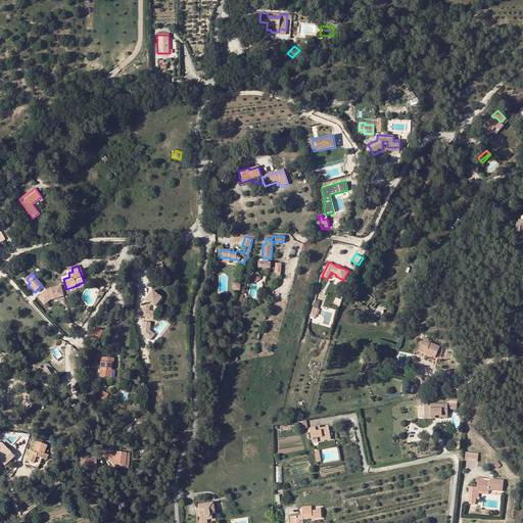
[(251,277),(255,282),(259,279),(256,274),(251,277)]
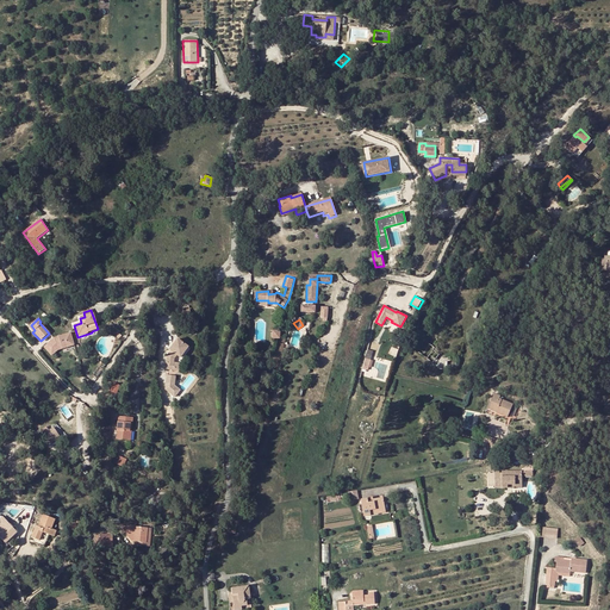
[(74,346),(70,334),(60,337),(60,338),(58,338),(58,337),(54,338),(55,342),(51,344),(49,342),(47,346),(54,354),(57,350),(74,346)]
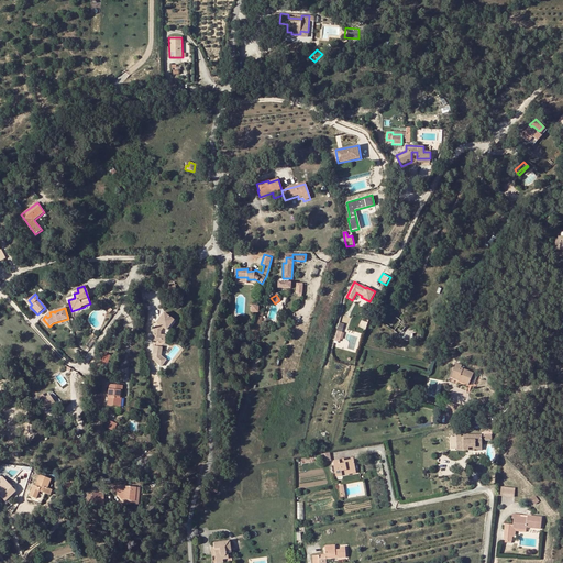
[(162,318),(157,323),(158,324),(155,330),(154,342),(162,342),(163,337),(162,337),(162,332),(164,329),(167,331),(174,321),(164,313),(162,318)]
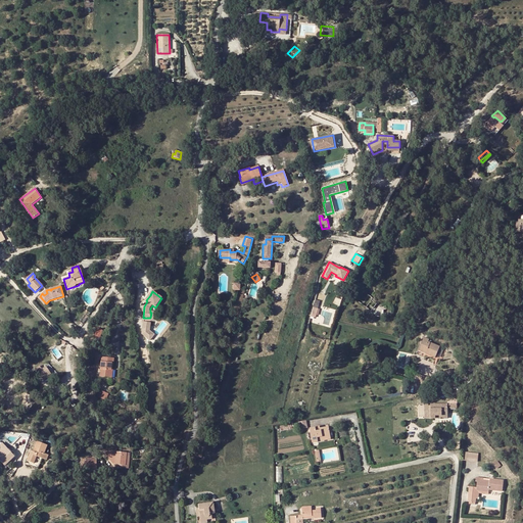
[(46,303),(40,296),(37,298),(44,305),(46,303)]
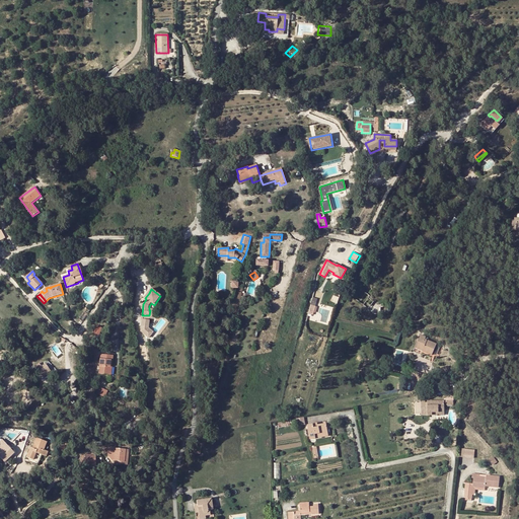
[(98,338),(102,327),(96,325),(92,336),(98,338)]
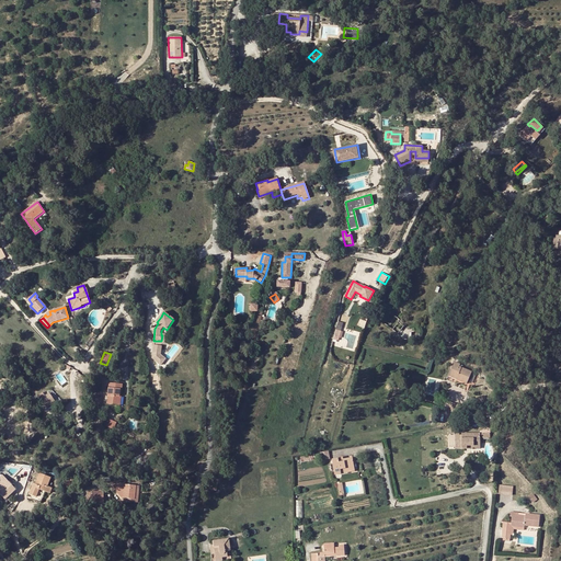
[(170,357),(163,354),(156,358),(165,364),(170,357)]
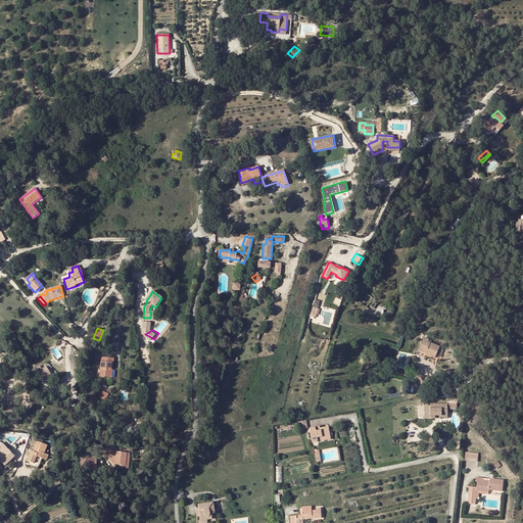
[(428,342),(429,340),(424,338),(418,353),(424,357),(425,355),(434,360),(440,347),(428,342)]
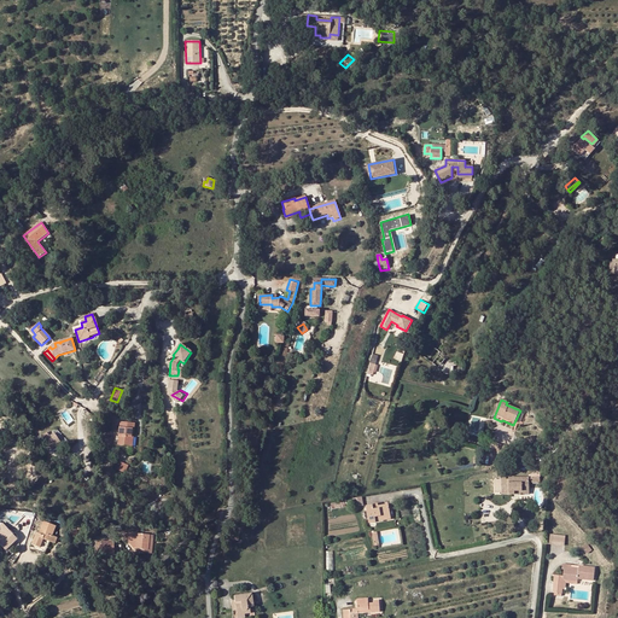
[(132,435),(134,435),(135,423),(120,421),(120,427),(118,427),(118,430),(117,445),(130,445),(132,435)]
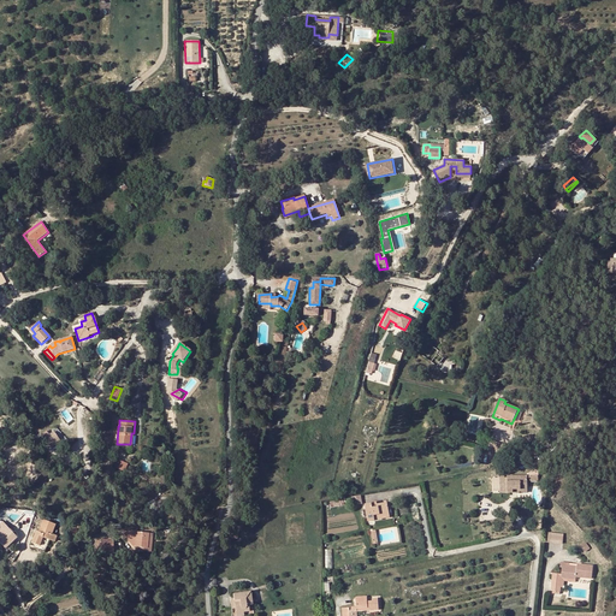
[(42,436),(51,448),(59,440),(53,432),(48,436),(46,433),(42,436)]
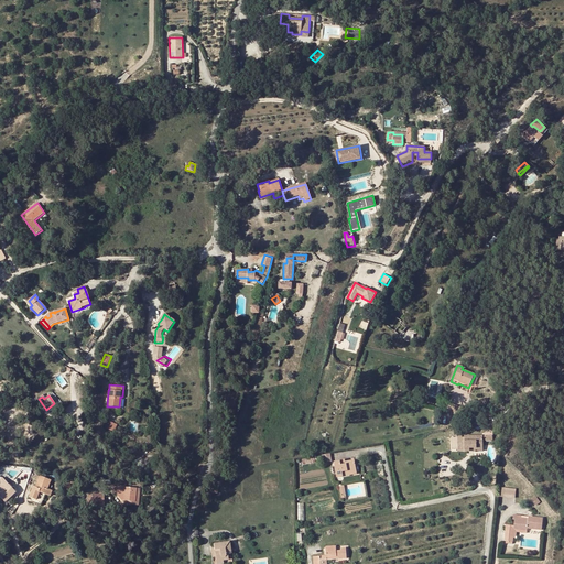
[(464,448),(464,451),(469,451),(469,448),(483,448),(483,436),(464,436),(464,438),(457,438),(457,449),(464,448)]
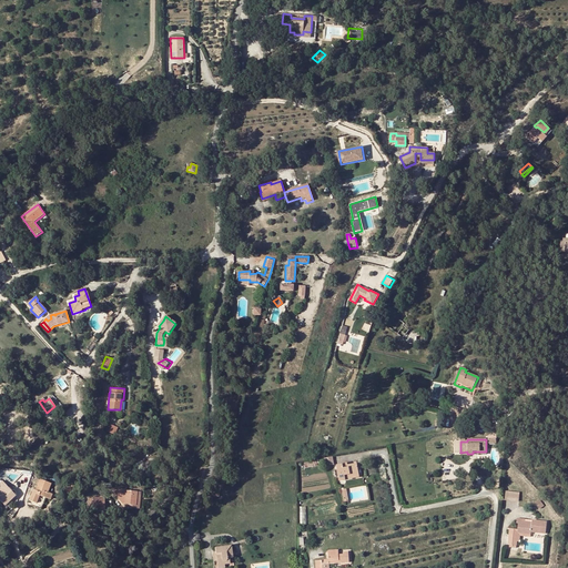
[(345,479),(345,477),(359,474),(357,464),(347,465),(343,466),(343,464),(336,465),(340,480),(345,479)]
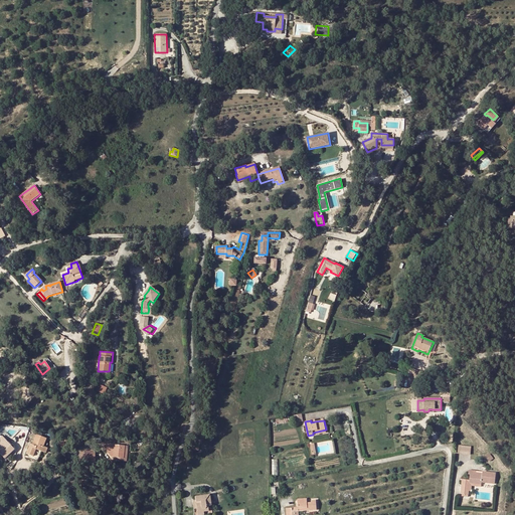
[(35,449),(40,451),(45,453),(47,448),(43,446),(46,438),(36,434),(32,444),(30,444),(27,454),(28,454),(33,456),(35,449)]
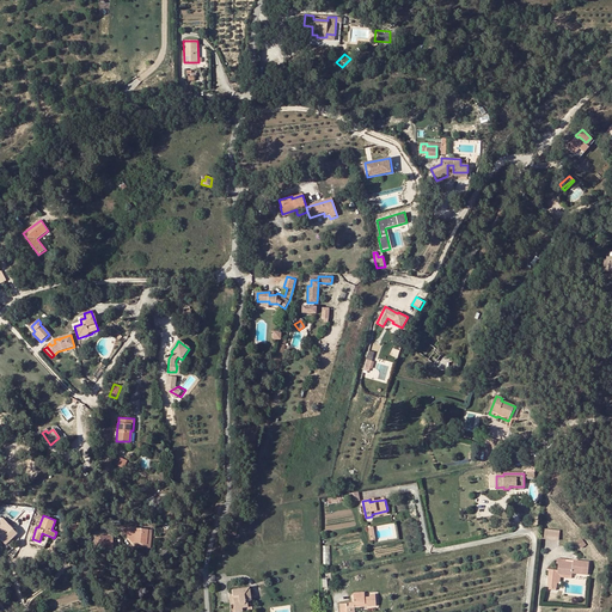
[(0,528),(1,530),(0,530),(0,537),(6,542),(16,532),(2,516),(0,519),(0,528)]
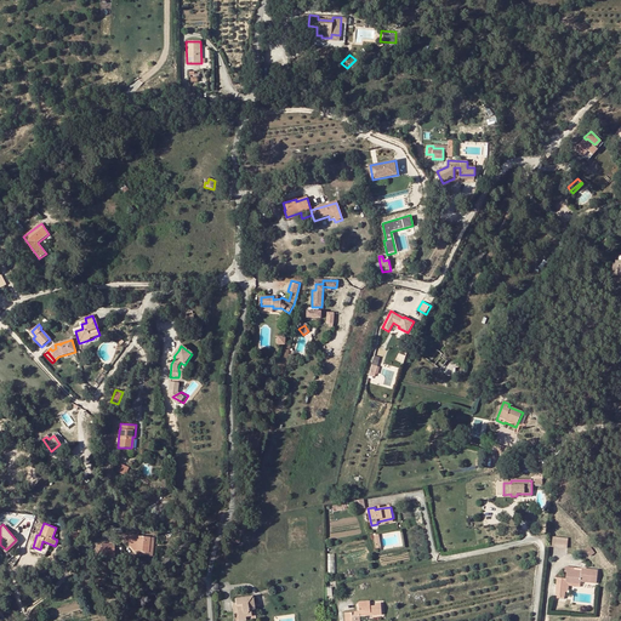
[(244,525),(239,524),(238,531),(234,530),(233,536),(226,535),(224,540),(239,542),(240,534),(243,534),(244,525)]
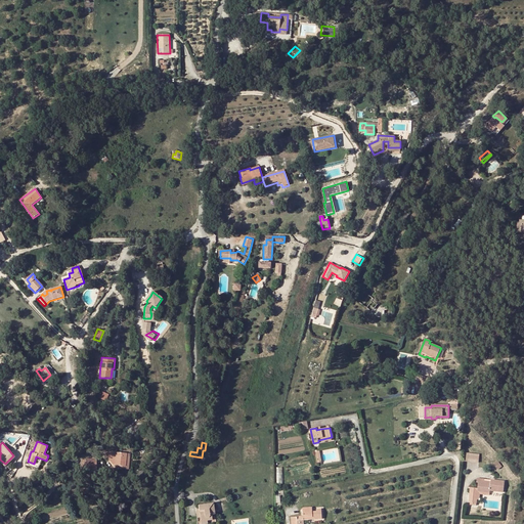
[(126,466),(127,453),(105,451),(105,457),(108,457),(108,460),(113,465),(115,465),(126,466)]
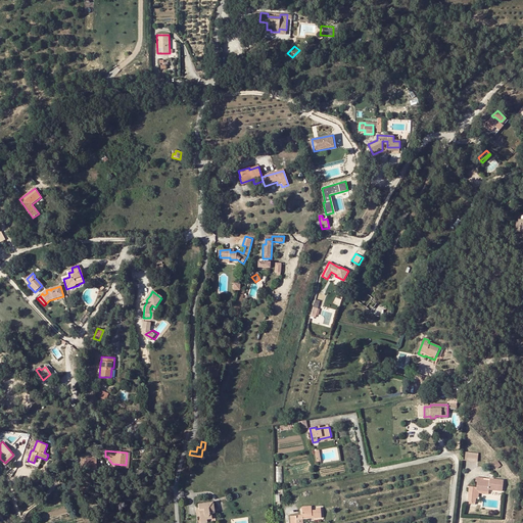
[(129,469),(130,453),(127,453),(126,465),(114,464),(114,467),(123,468),(129,469)]
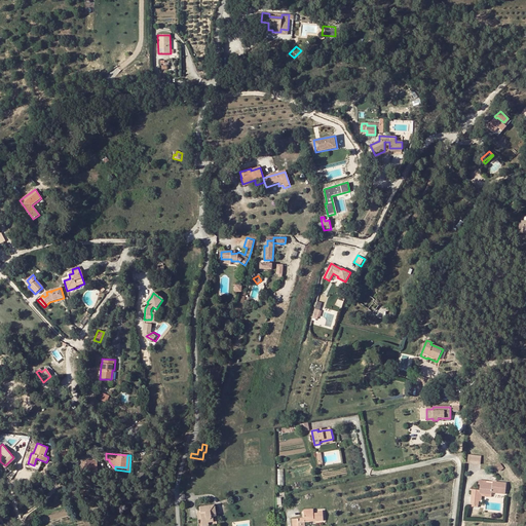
[(34,465),(29,463),(28,467),(37,471),(41,460),(36,458),(34,465)]
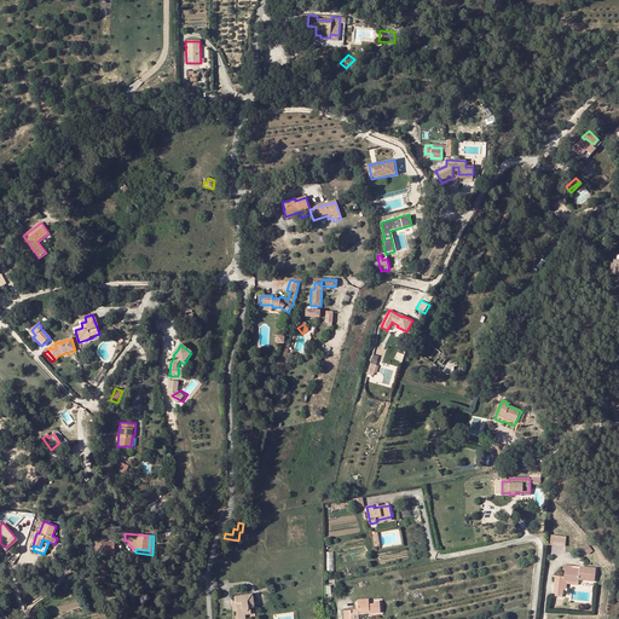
[(100,542),(102,554),(114,553),(114,542),(100,542)]
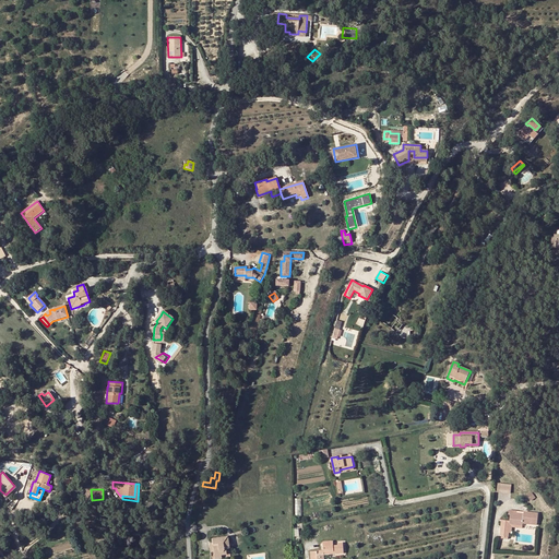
[(523,524),(537,525),(538,513),(523,512),(523,514),(516,513),(516,511),(509,510),(508,514),(510,514),(509,521),(501,520),(500,536),(501,536),(508,537),(509,537),(509,533),(511,533),(511,532),(512,532),(512,527),(516,527),(516,525),(523,526),(523,524)]
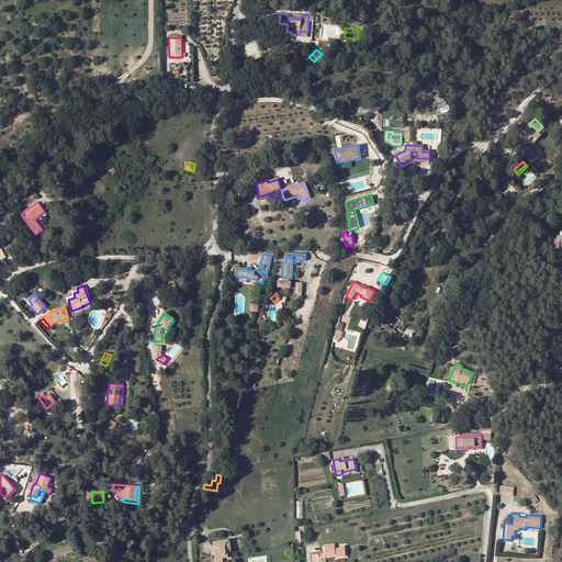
[(226,551),(231,551),(228,539),(213,541),(214,548),(215,548),(215,549),(214,550),(211,550),(211,555),(215,554),(215,558),(221,558),(221,559),(222,559),(227,558),(226,551)]
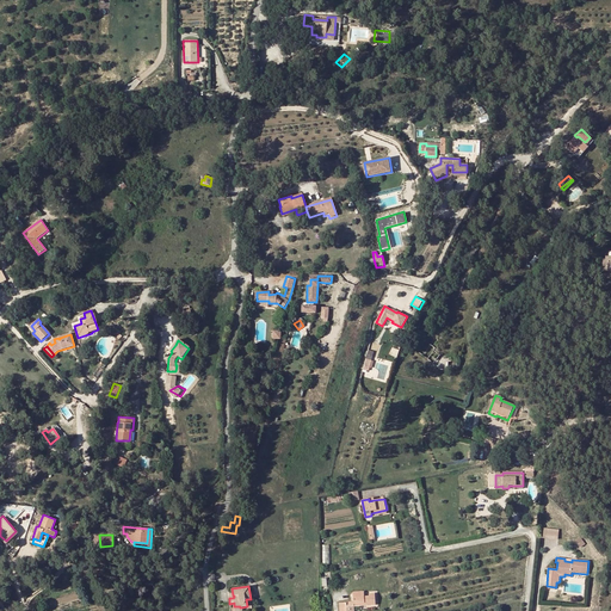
[(364,604),(365,606),(376,605),(375,594),(369,594),(369,597),(364,597),(364,592),(353,593),(353,602),(353,604),(364,604)]
